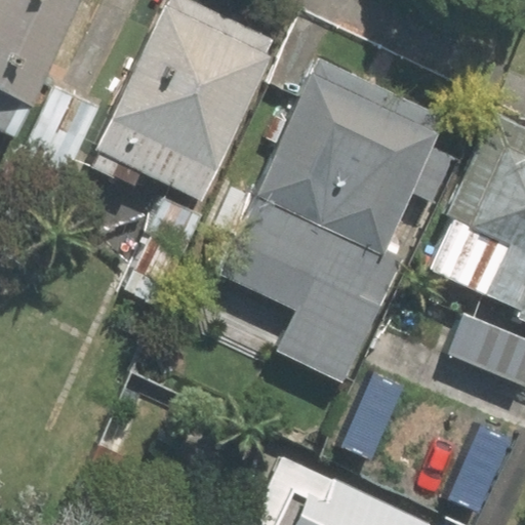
[(78,0),(0,0),(0,134),(14,140),(78,0)]
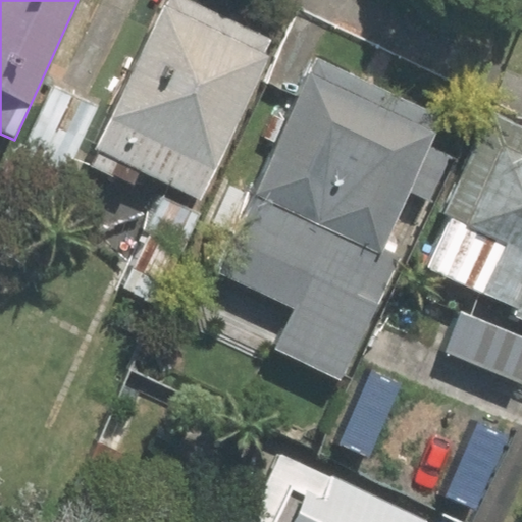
[(161,0),(94,148),(198,195),(272,33),(199,0),(161,0)]
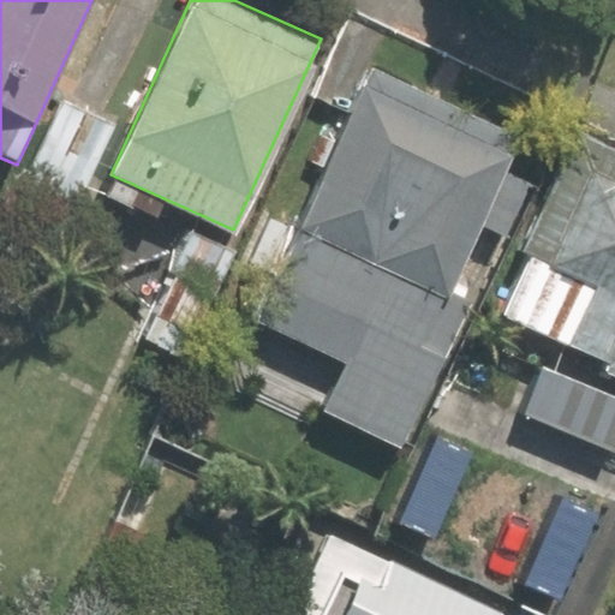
[(476,220),(509,236),(537,175),(503,160),(509,145),(356,75),(246,314),(345,358),(323,406),(404,443),(471,296),(446,284),(476,220)]
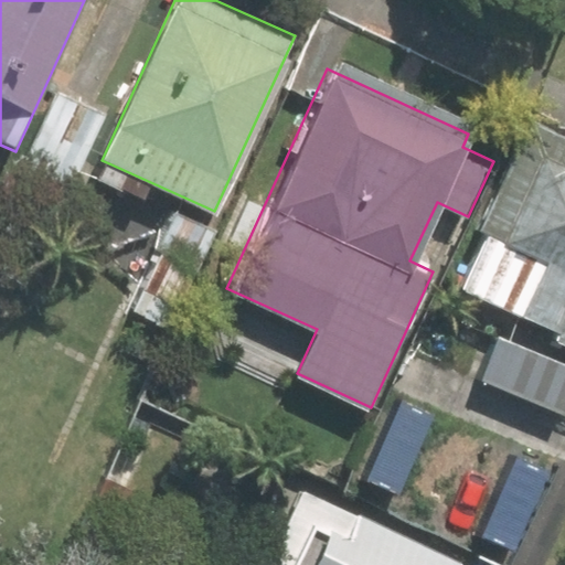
[(63,169),(93,103),(56,86),(27,152),(63,169)]
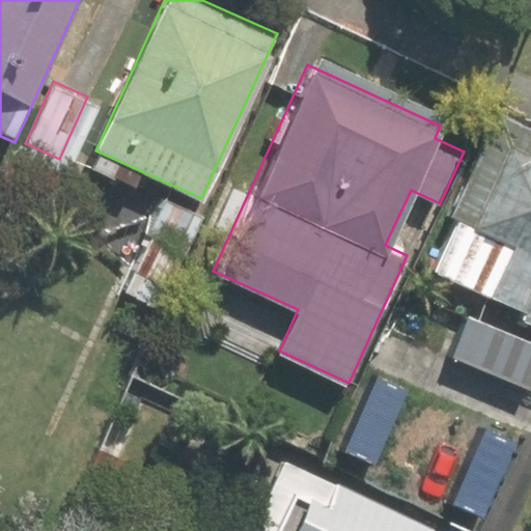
[(431,274),(530,318),(530,121),(506,111),(431,274)]
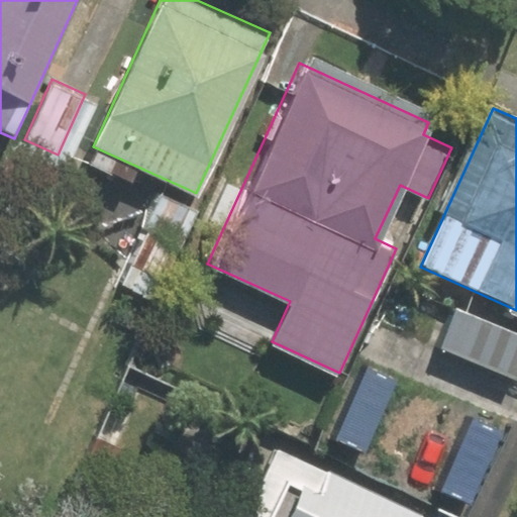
[(158,194),(116,283),(148,298),(190,208),(158,194)]
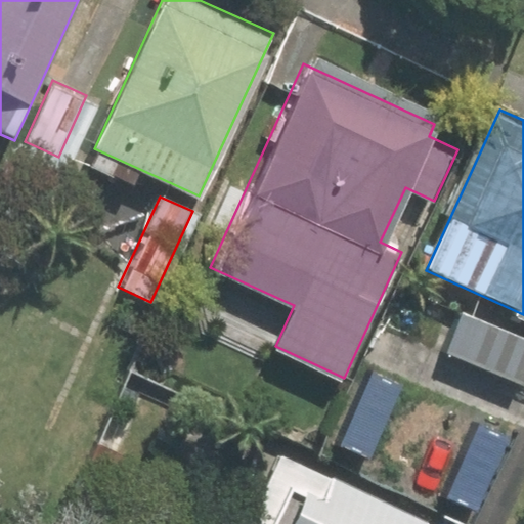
[(523,375),(523,338),(457,308),(440,346),(521,382),(523,375)]
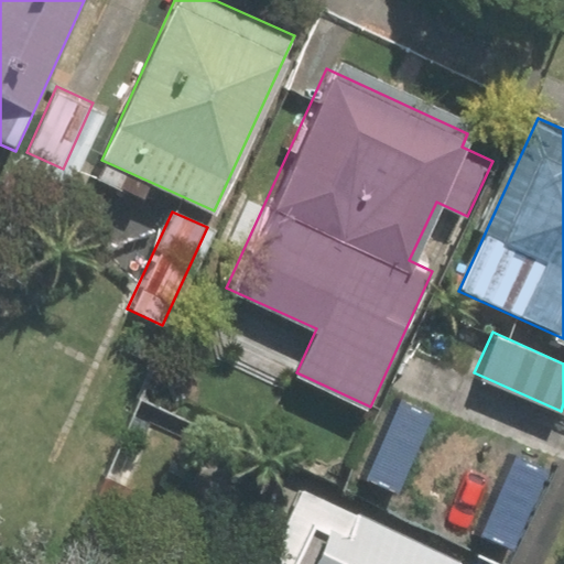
[(466,563),(297,487),(261,563),(466,563)]
